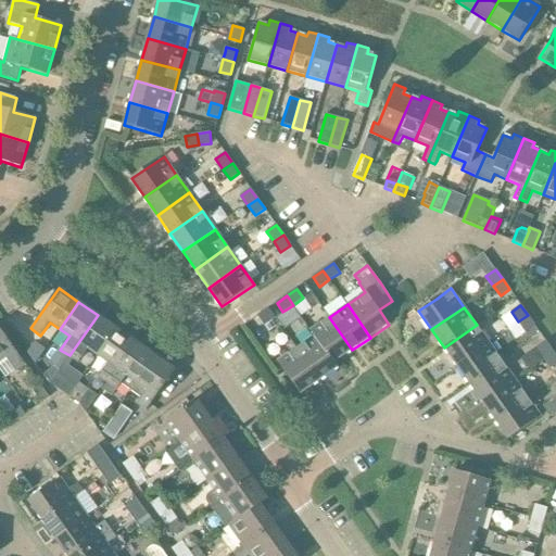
[(268,308),(258,315),(265,325),(275,317),(268,308)]
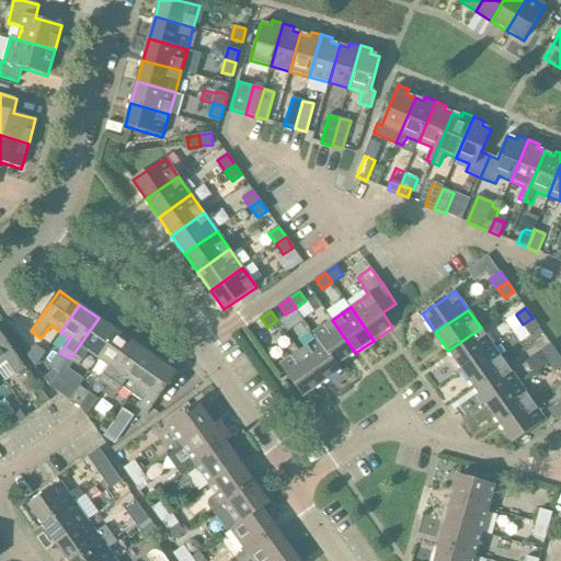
[(89,352),(99,359),(118,332),(99,318),(70,358),(80,366),(89,352)]
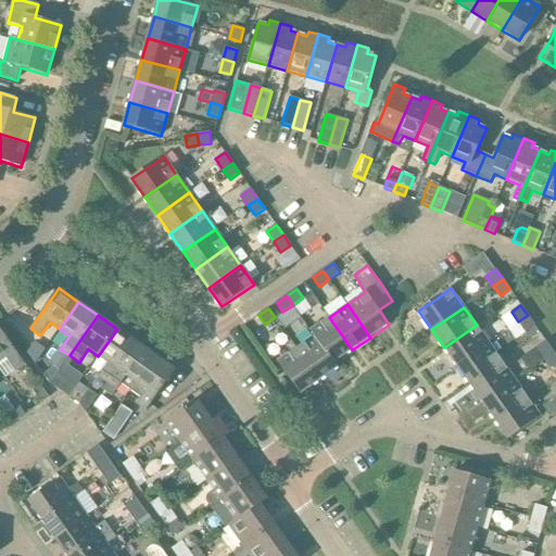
[(528,315),(518,321),(526,332),(535,326),(528,315)]
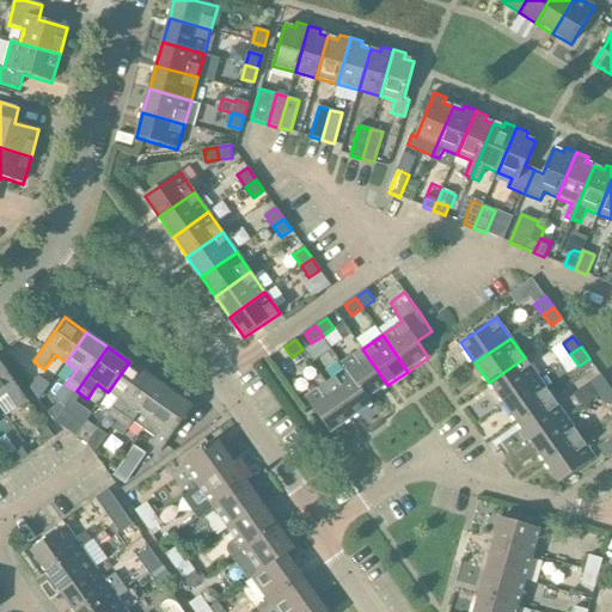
[(367,399),(387,385),(362,349),(342,363),(346,369),(367,399)]
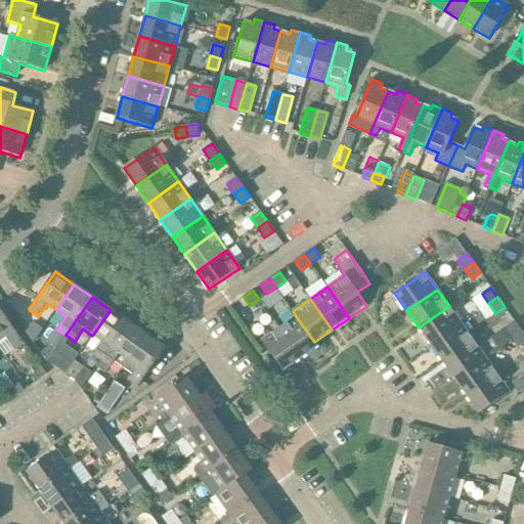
[(256,303),(250,308),(254,313),(260,308),(256,303)]
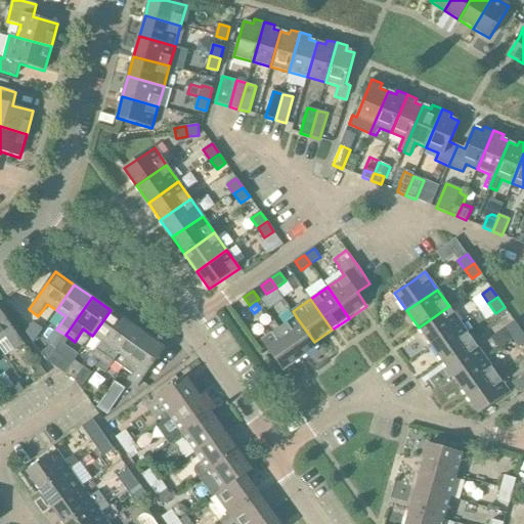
[(419,328),(431,345),(462,323),(449,306),(419,328)]
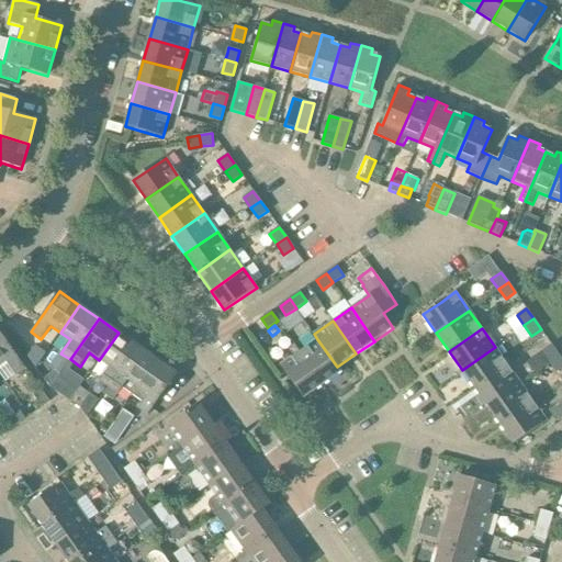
[(0,366),(7,362),(15,375),(25,368),(10,346),(0,332),(0,366)]
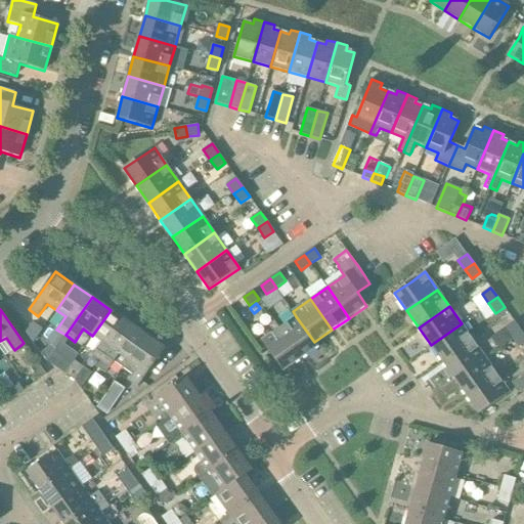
[(111,310),(92,336),(101,342),(93,355),(101,360),(128,322),(111,310)]
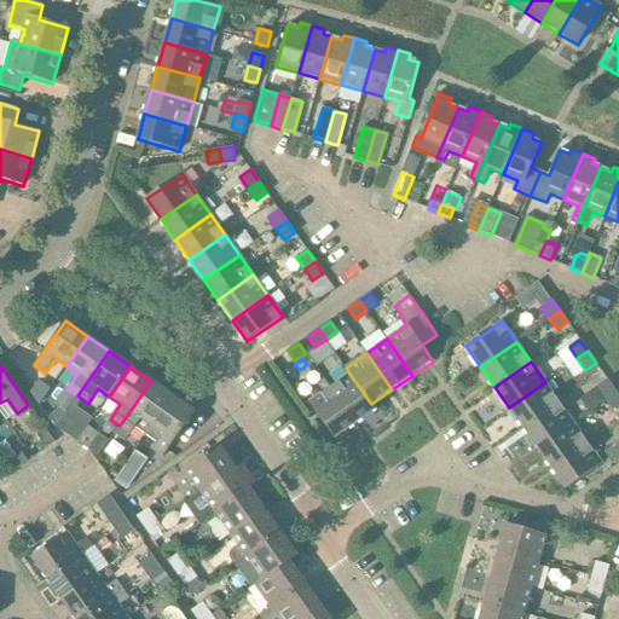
[(350,374),(330,388),(356,424),(376,410),(371,404),(350,374)]
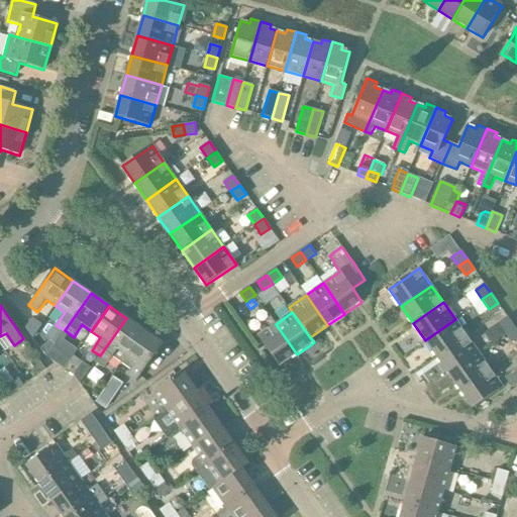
[(494,327),(502,337),(515,328),(508,317),(494,327)]
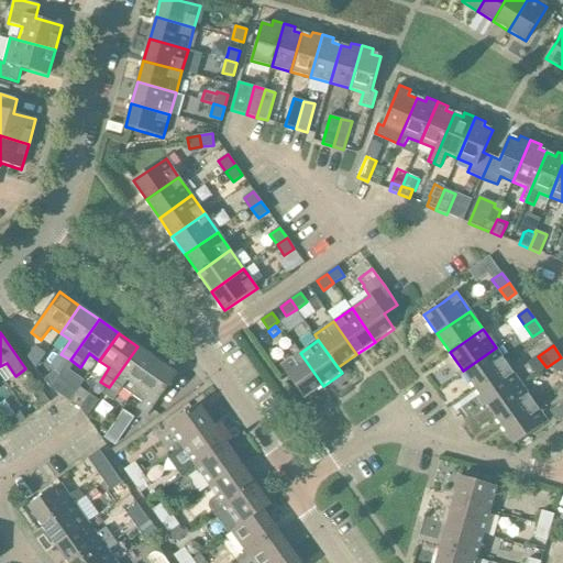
[(29,359),(29,360),(35,368),(46,354),(36,346),(29,359)]
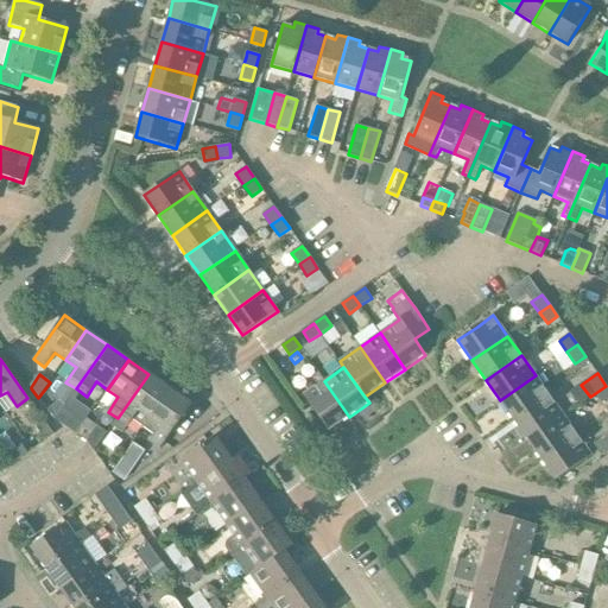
[(132,420),(143,428),(170,390),(149,374),(118,418),(113,424),(124,432),(132,420)]
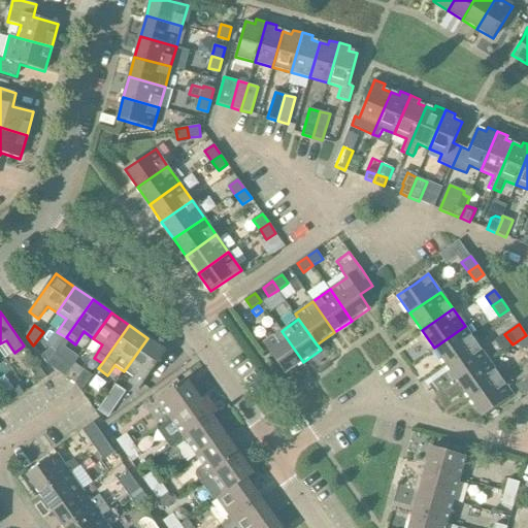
[(434,348),(446,365),(476,343),(465,326),(434,348)]
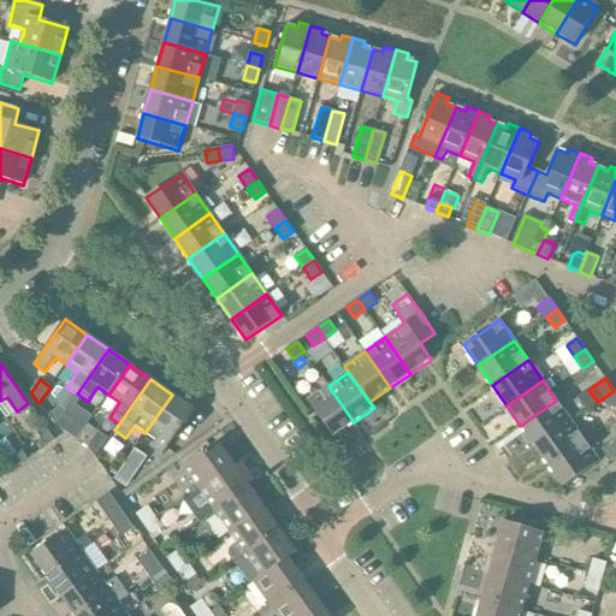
[(329,386),(327,388),(308,401),(332,437),(354,422),(329,386)]
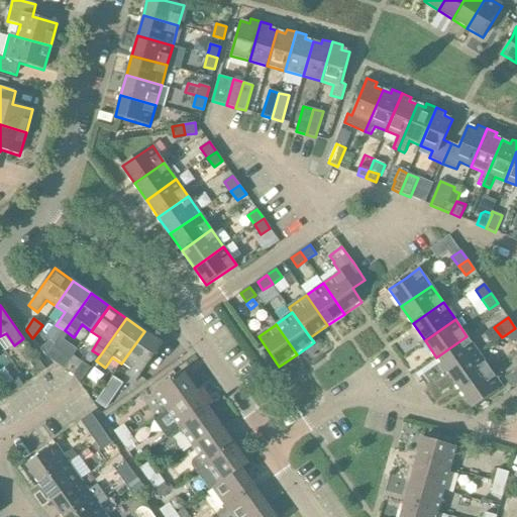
[(516,330),(515,328),(502,337),(484,350),(487,354),(501,345),(502,346),(510,340),(512,342),(516,338),(516,330)]
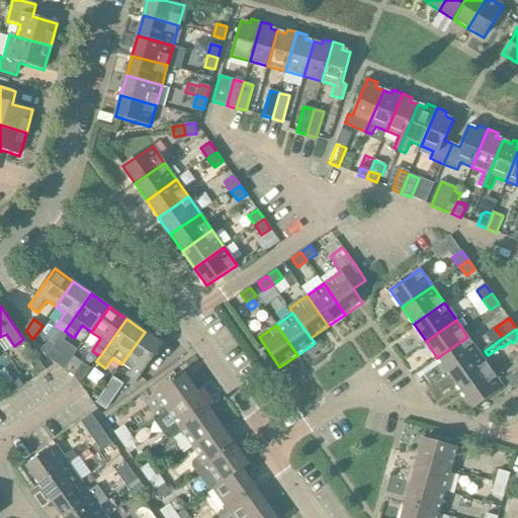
[(121,364),(131,371),(127,375),(137,382),(163,345),(145,332),(121,364)]
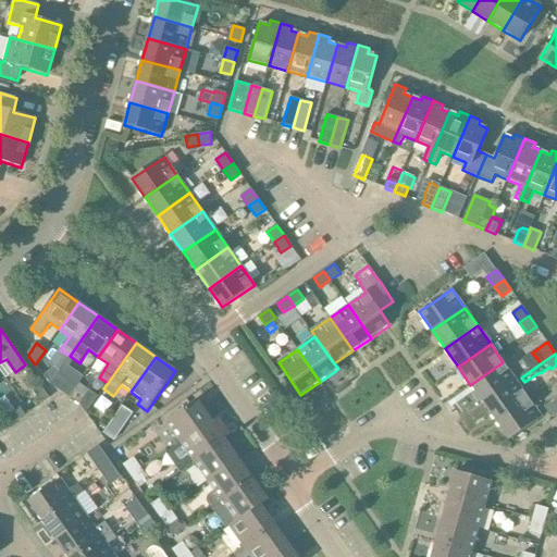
[(503,362),(470,385),(483,403),(516,380),(503,362)]
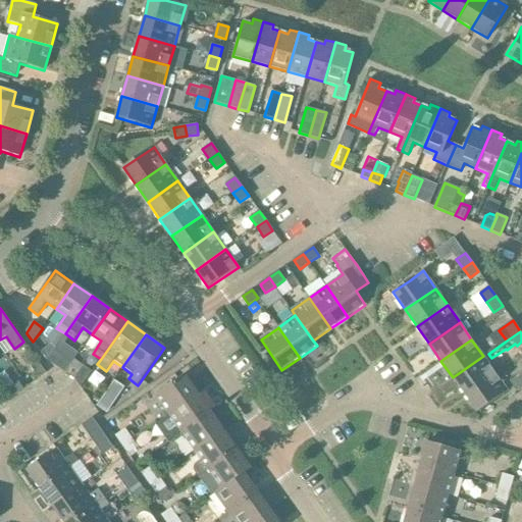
[(51,363),(64,372),(74,359),(61,350),(51,363)]
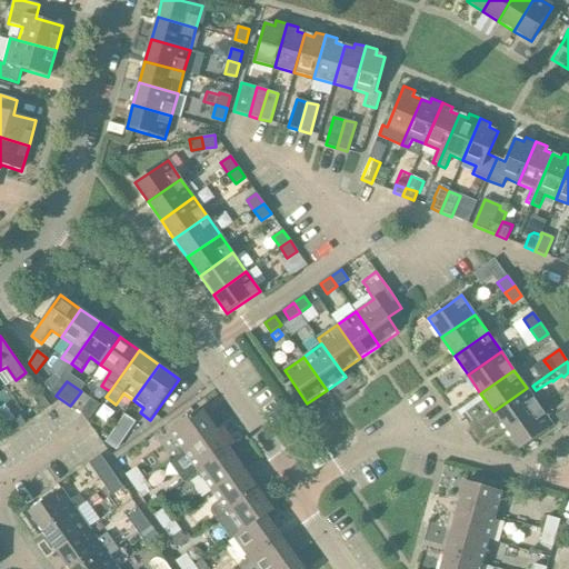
[(493,411),(507,430),(540,407),(545,403),(541,398),(536,401),(527,388),(493,411)]
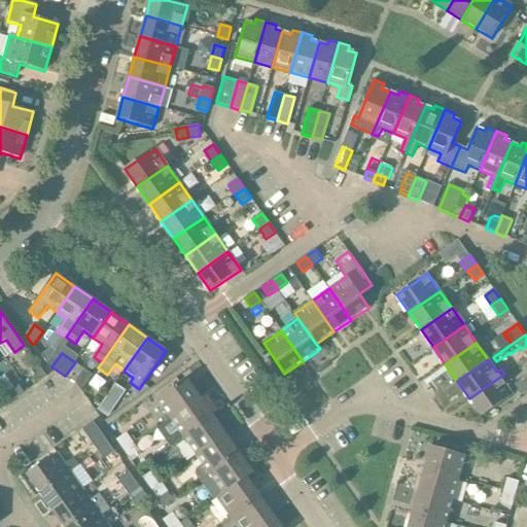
[(32,371),(39,382),(46,377),(39,365),(32,371)]
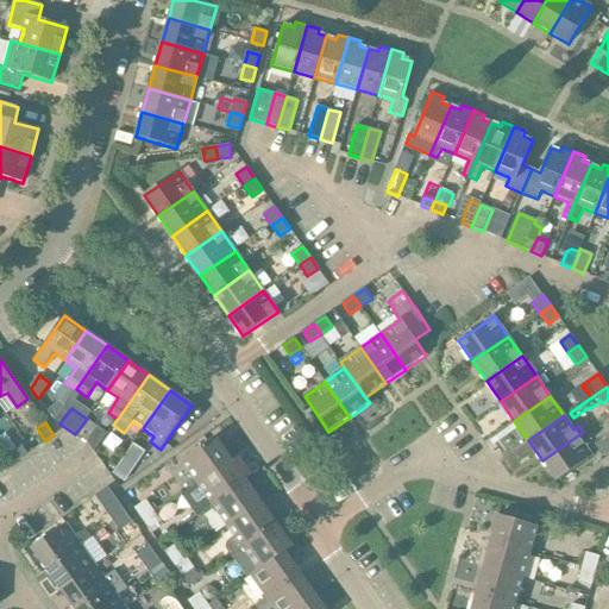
[(87,443),(94,451),(106,433),(98,427),(87,443)]
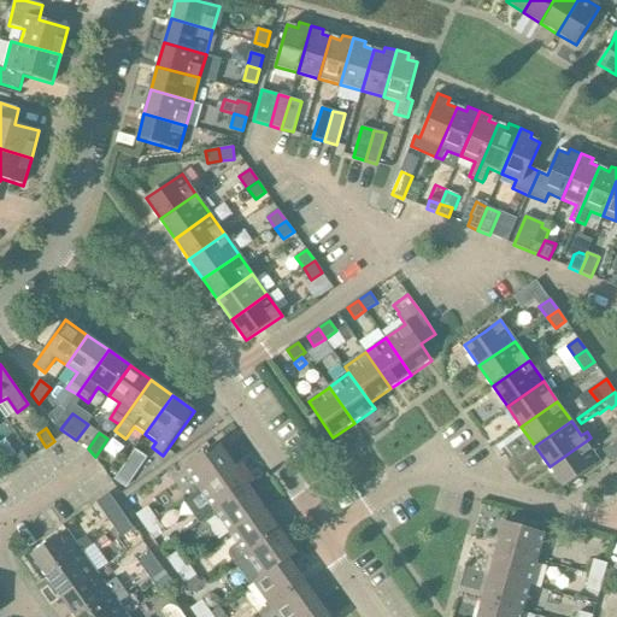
[(586,441),(550,466),(564,488),(585,474),(600,463),(586,441)]
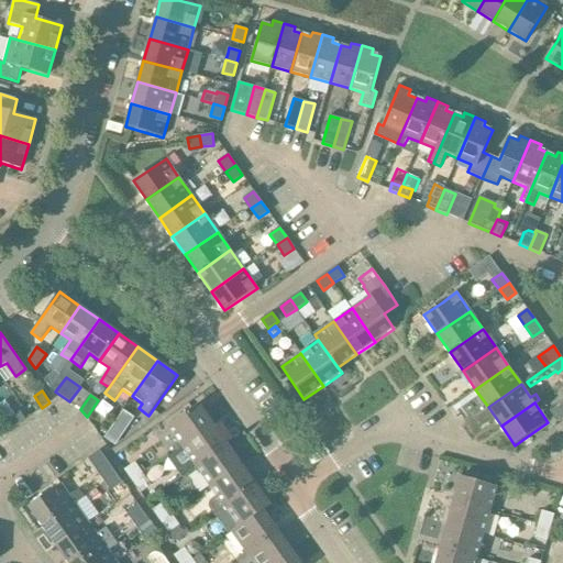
[(562,403),(550,412),(558,423),(562,419),(562,403)]
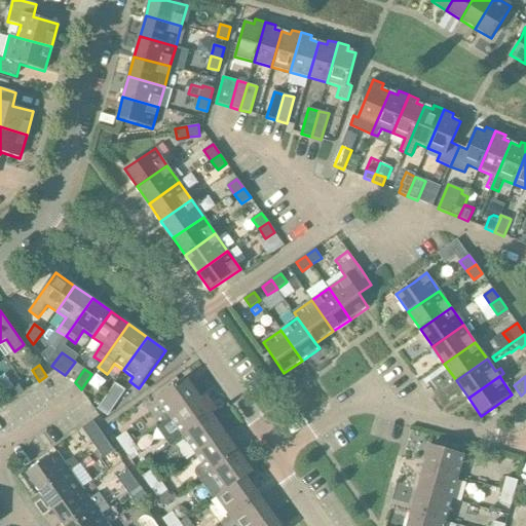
[(157,398),(171,417),(199,397),(186,378),(157,398)]
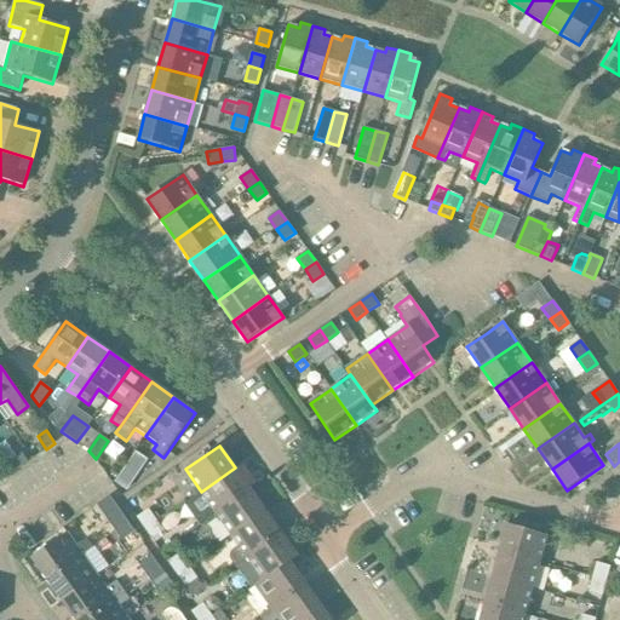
[(6,465),(11,474),(28,463),(22,453),(6,465)]
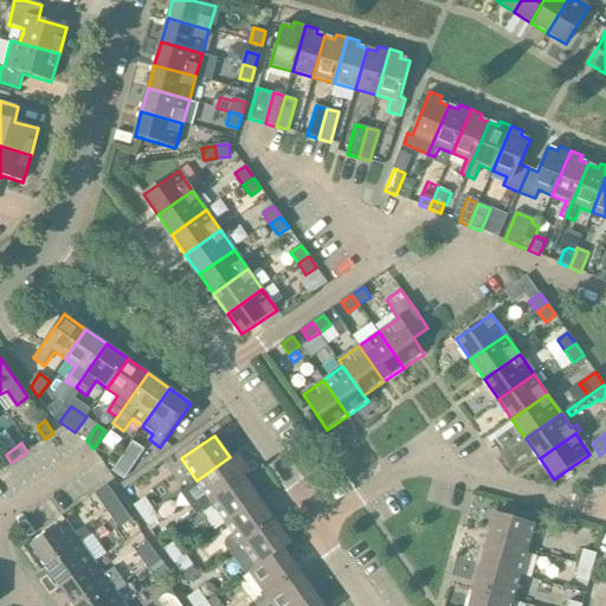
[(197,481),(212,502),(245,478),(230,457),(197,481)]
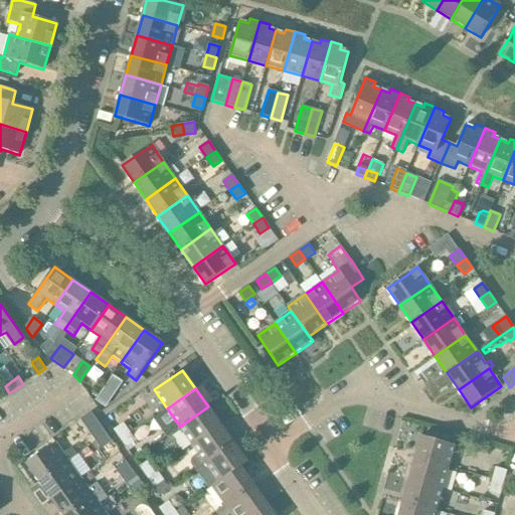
[(104,390),(98,399),(107,405),(113,396),(104,390)]
